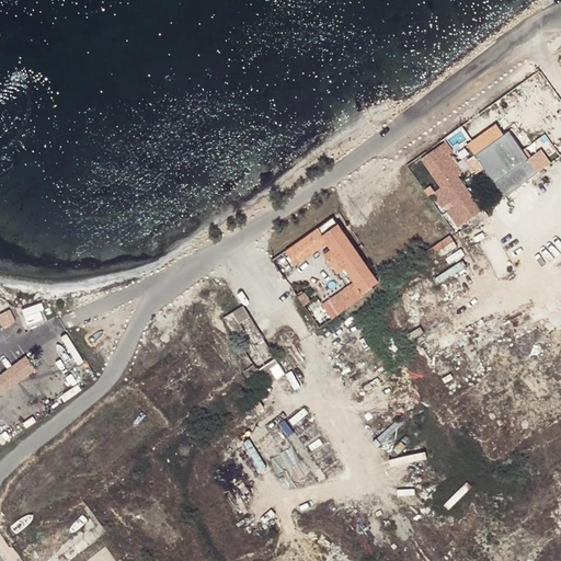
[(484,170),(504,198),(539,174),(513,137),(514,137),(514,136),(515,136),(516,136),(516,135),(517,135),(517,134),(518,134),(518,133),(518,132),(518,130),(518,129),(518,128),(517,127),(517,126),(516,126),(516,125),(515,125),(514,125),(513,125),(512,125),(511,125),(510,125),(510,126),(508,126),(507,126),(507,127),(507,128),(506,128),(506,129),(506,130),(506,132),(506,133),(507,133),(507,134),(504,136),(496,125),(472,141),(481,153),(474,157),(484,170)]
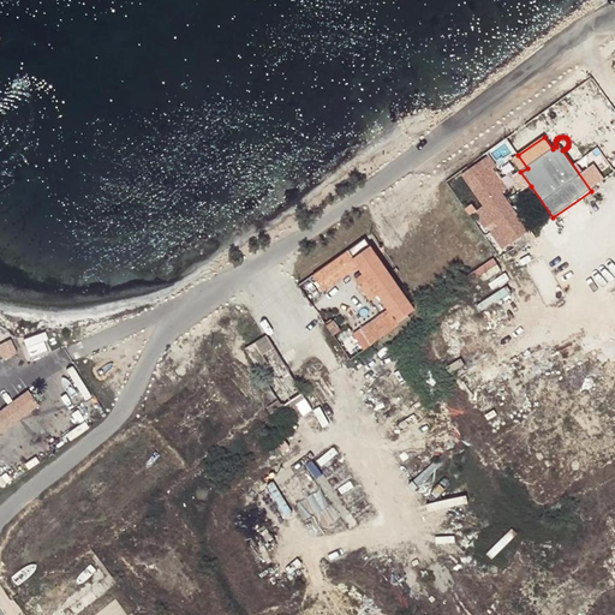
[(481,163),(491,179),(500,173),(489,157),(481,163)]
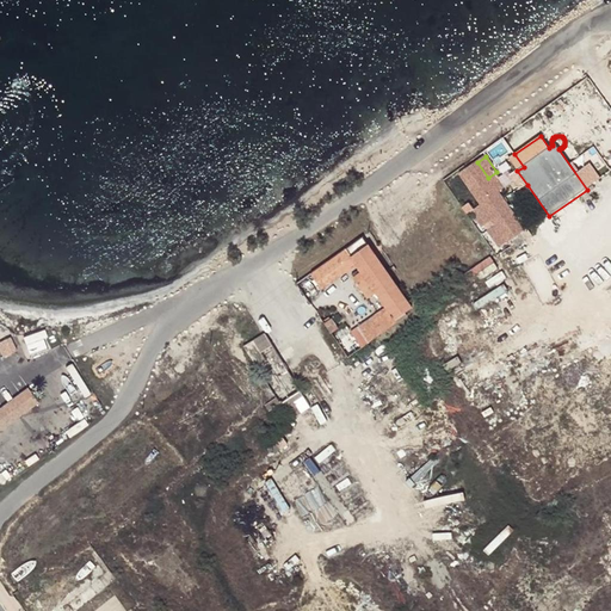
[(458,176),(507,244),(508,244),(514,239),(525,230),(488,178),(477,162),(458,176)]
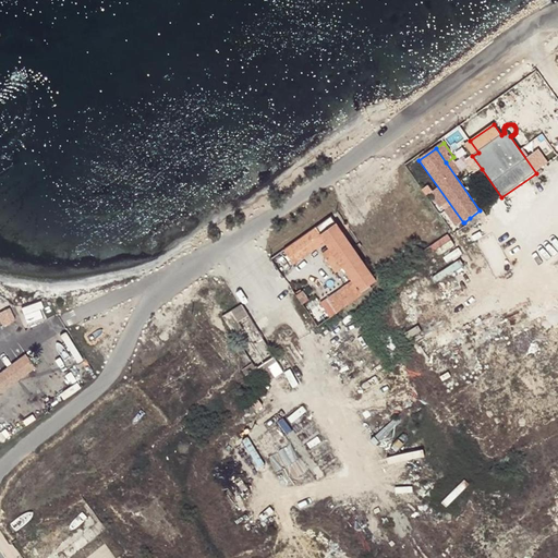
[(377,281),(331,218),(322,226),(316,229),(325,243),(329,249),(322,255),(336,274),(343,268),(352,281),(308,313),(319,328),(339,314),(373,290),(371,287),(377,281)]
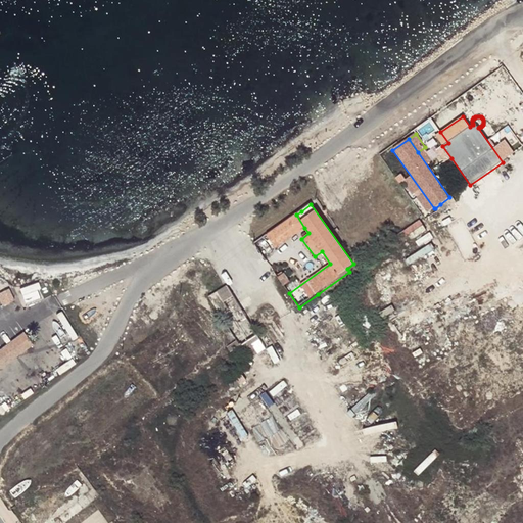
[(440,204),(435,208),(438,212),(443,209),(440,204)]
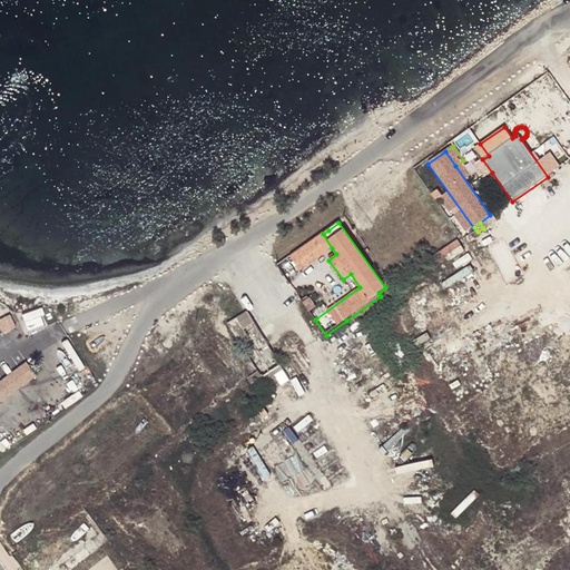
[(323,234),(307,245),(317,259),(332,248),(323,234)]
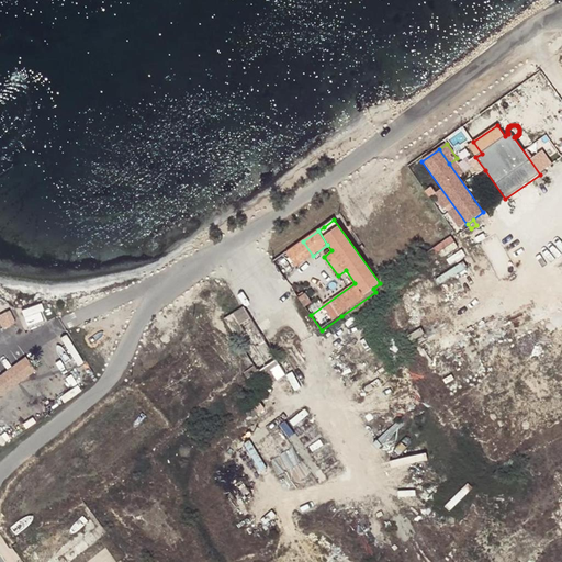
[(273,263),(283,277),(313,256),(303,242),(273,263)]
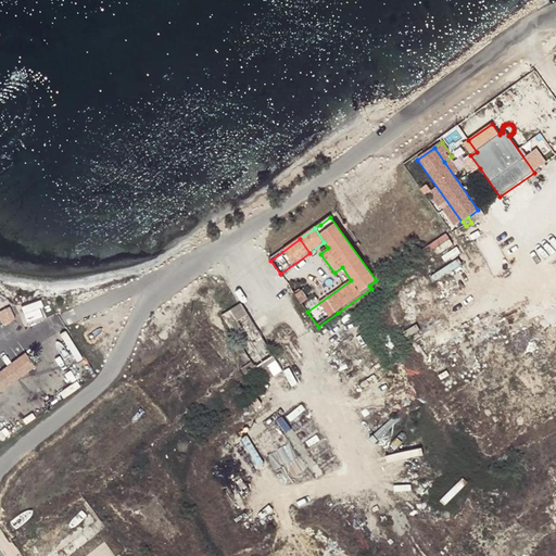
[(301,292),(295,295),(302,304),(306,301),(301,292)]
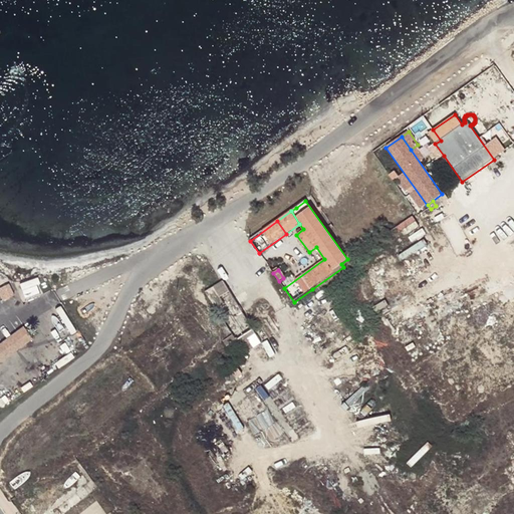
[(23,282),(29,299),(46,293),(40,276),(23,282)]
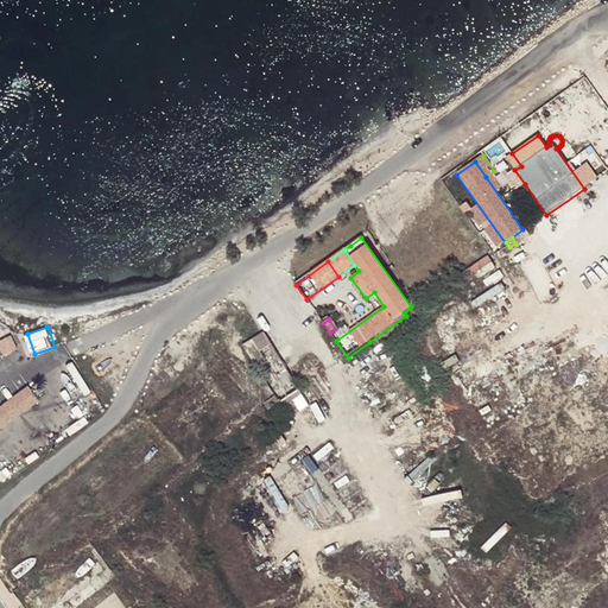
[(267,411),(272,407),(282,403),(299,391),(265,333),(244,346),(273,398),(264,404),(267,411)]
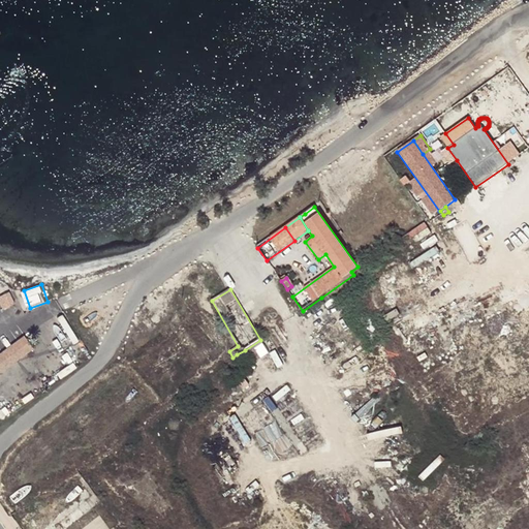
[(24,337),(0,353),(0,376),(34,351),(24,337)]
